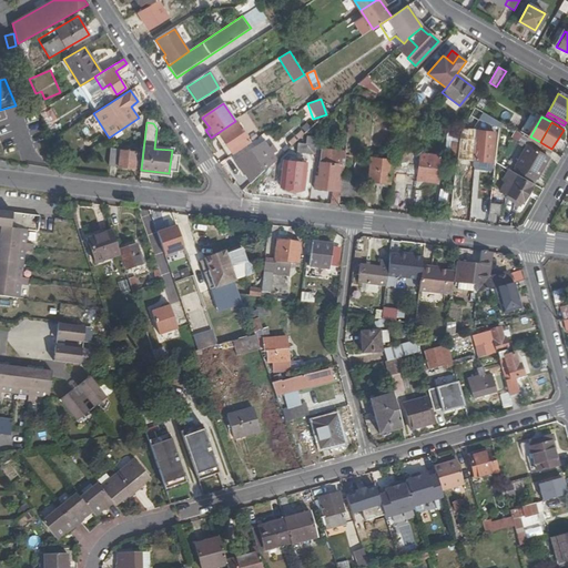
[(237,123),(220,134),(232,153),(250,142),(237,123)]
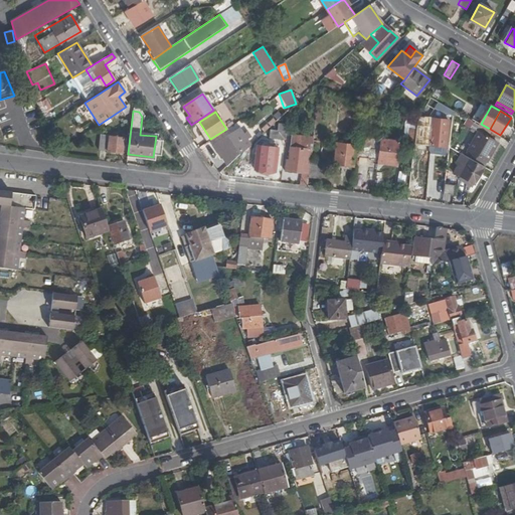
[(432,145),(448,147),(448,146),(451,119),(436,117),(419,115),(417,120),(416,127),(414,141),(414,143),(418,144),(432,145)]
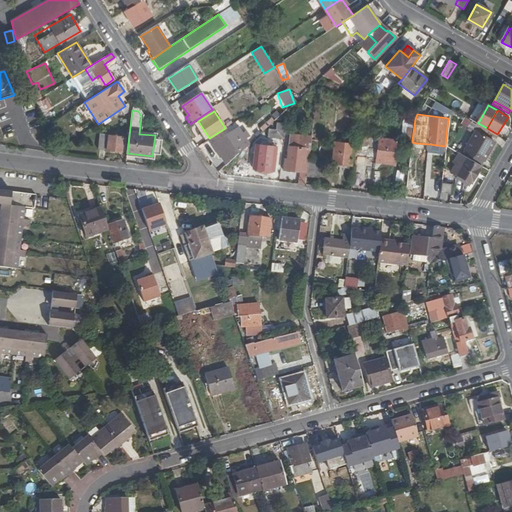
[(275,129),(268,128),(267,136),(282,138),(284,124),(276,123),(275,129)]
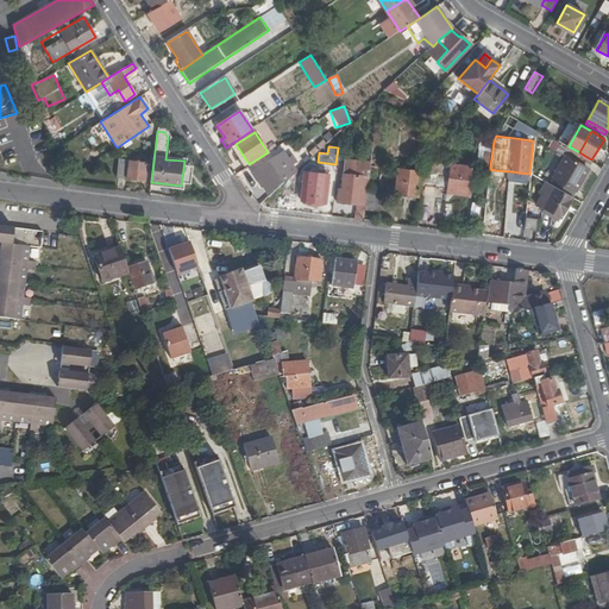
[(579,164),(583,157),(564,146),(560,154),(571,159),(556,188),(572,198),(588,169),(579,164)]
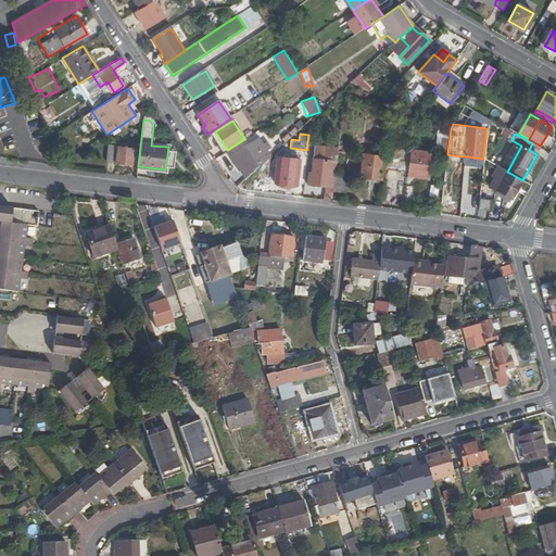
[(440,151),(447,152),(450,137),(442,137),(440,151)]
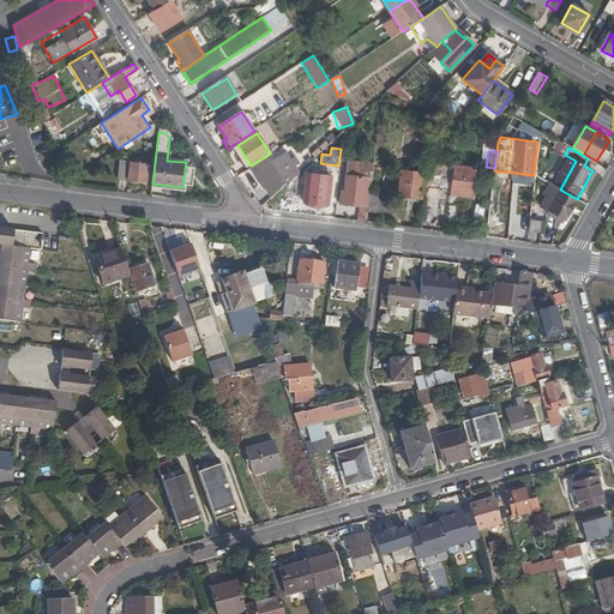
[(268,190),(281,181),(277,175),(284,172),(282,167),(288,163),(283,156),(271,164),(270,163),(257,173),(268,190)]
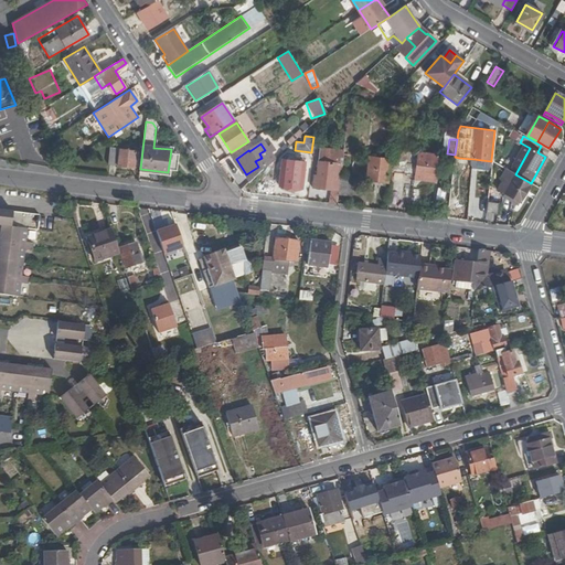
[(343,150),(320,148),(318,162),(334,164),(333,178),(336,178),(334,189),(339,190),(340,178),(343,150)]
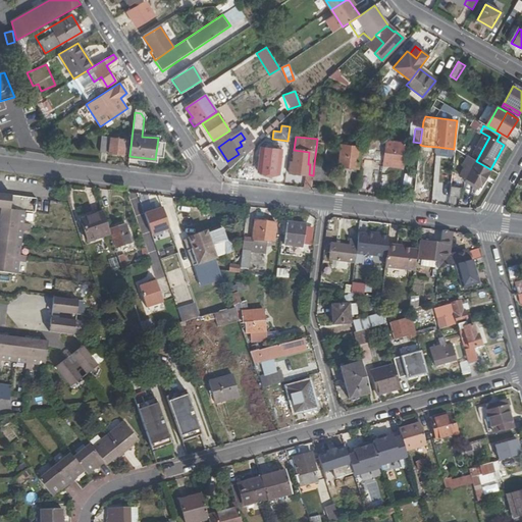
[(102,138),(100,152),(123,155),(125,140),(102,138)]
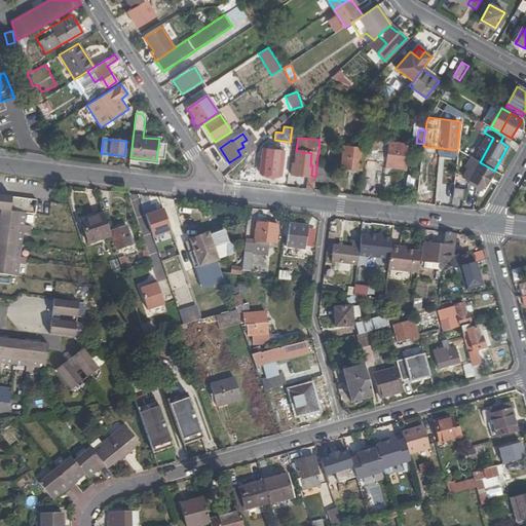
[(395,143),(368,140),(367,149),(366,160),(392,163),(395,143)]
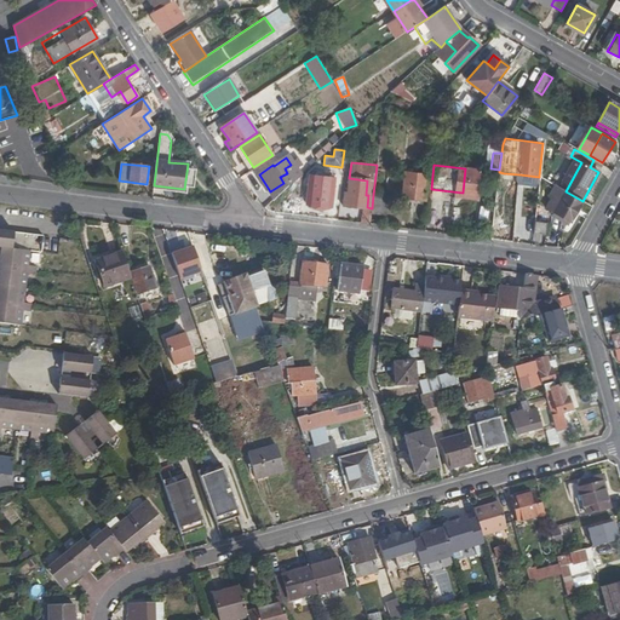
[(480,170),(465,168),(463,193),(464,193),(464,196),(476,197),(480,170)]
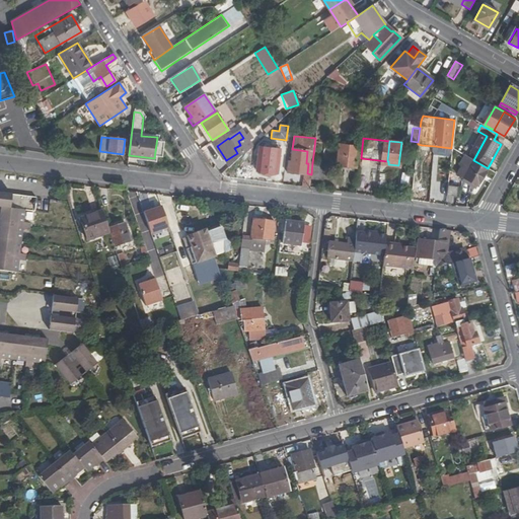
[(357,158),(361,158),(362,147),(339,145),(337,165),(356,168),(357,158)]
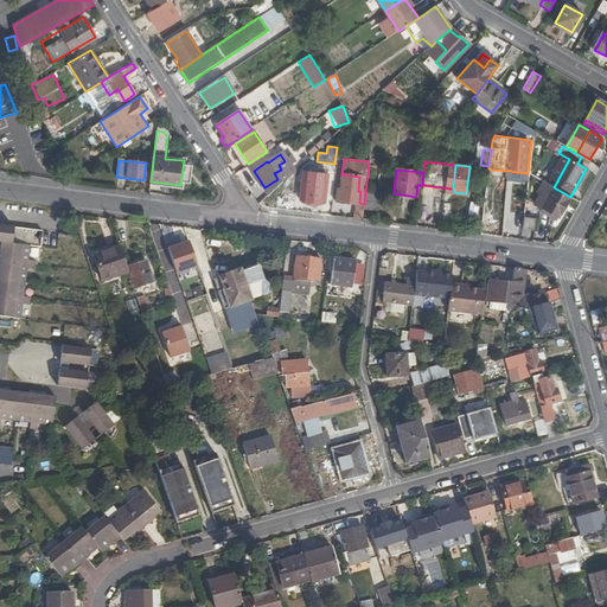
[(325,193),(327,178),(327,174),(302,172),(300,198),(324,202),(325,193)]
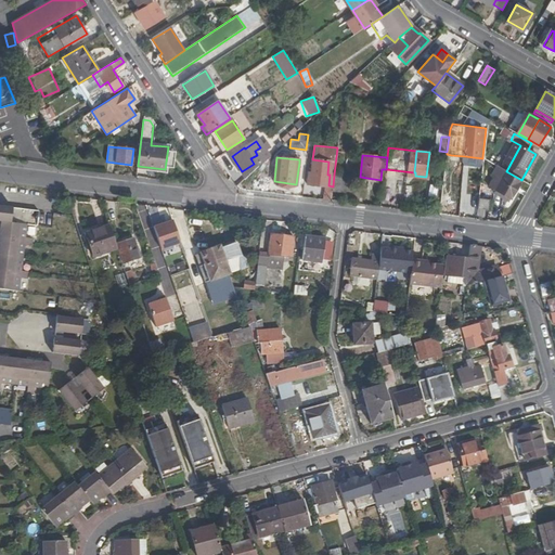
[(333,191),(333,186),(328,185),(330,175),(327,175),(328,162),(312,159),(311,172),(309,172),(308,183),(325,185),(324,199),(331,201),(333,191)]
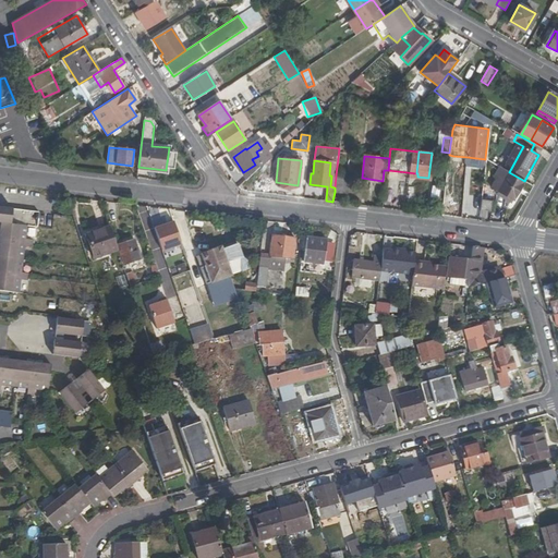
[(301,164),(299,178),(307,179),(308,165),(301,164)]
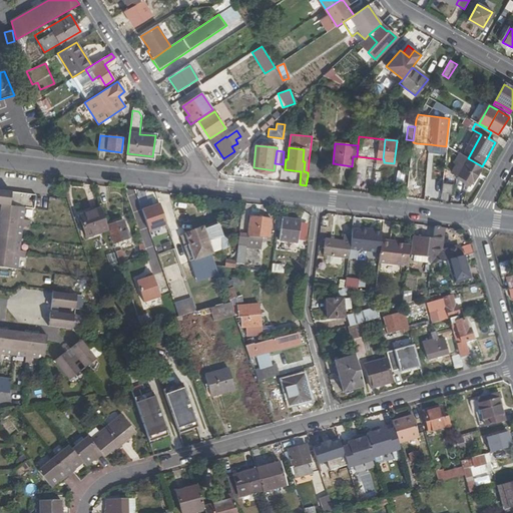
[(234,151),(223,158),(227,164),(237,155),(234,151)]
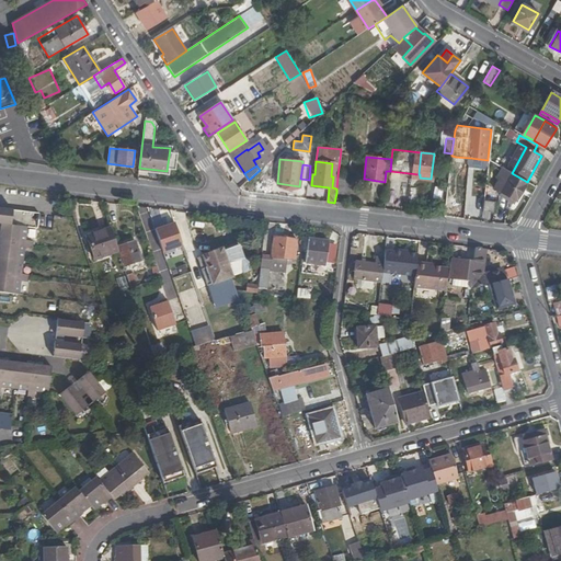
[(516,202),(527,182),(512,173),(501,192),(516,202)]
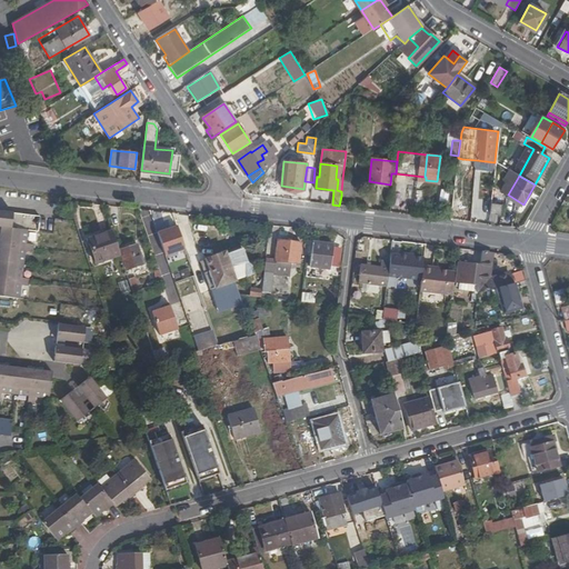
[(353,180),(342,179),(341,191),(341,196),(352,197),(353,180)]
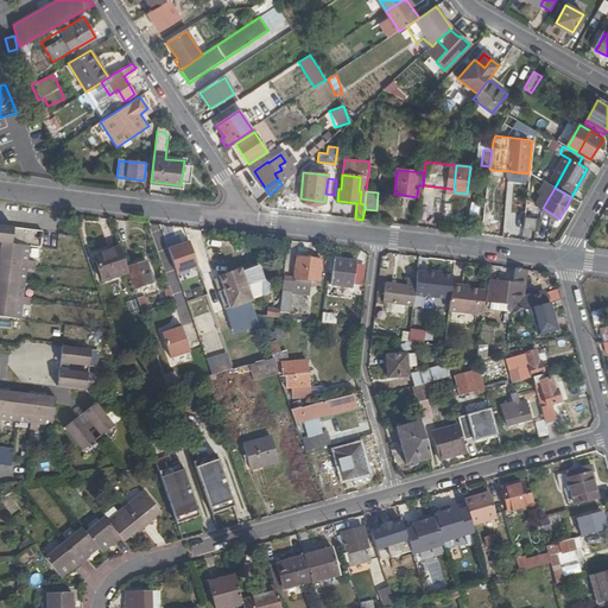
[(523,228),(533,229),(534,219),(524,217),(523,228)]
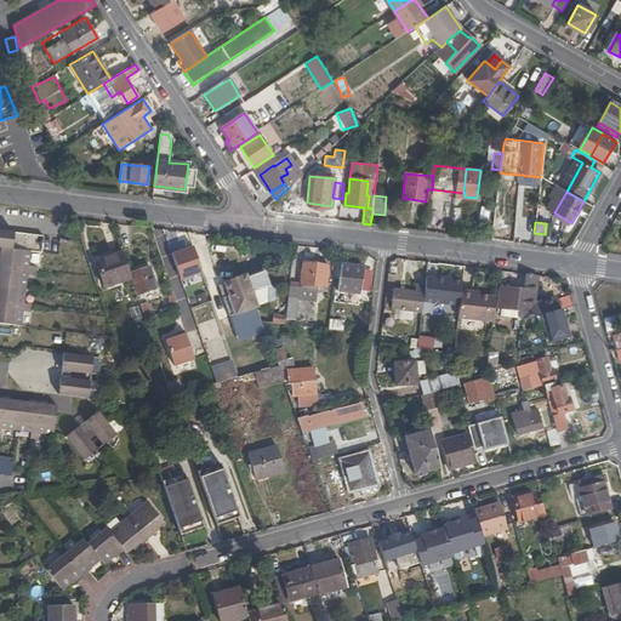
[(0,248),(0,249),(0,254),(0,324),(21,326),(23,312),(30,313),(32,305),(24,305),(27,274),(36,275),(36,267),(28,267),(30,252),(41,254),(44,235),(0,231),(0,248)]
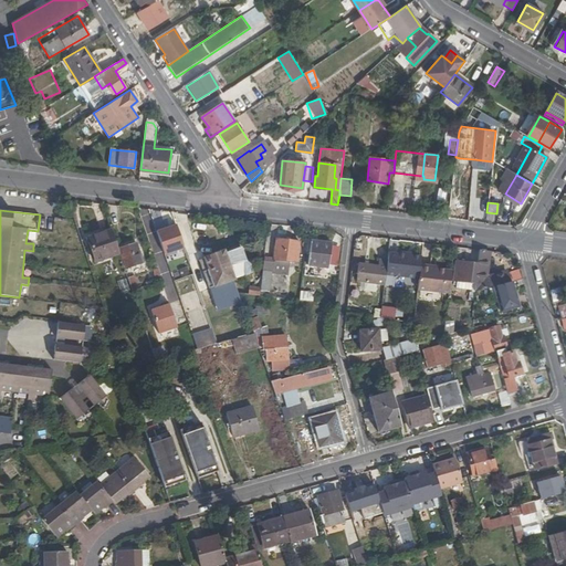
[(176,227),(157,232),(165,257),(184,251),(176,227)]
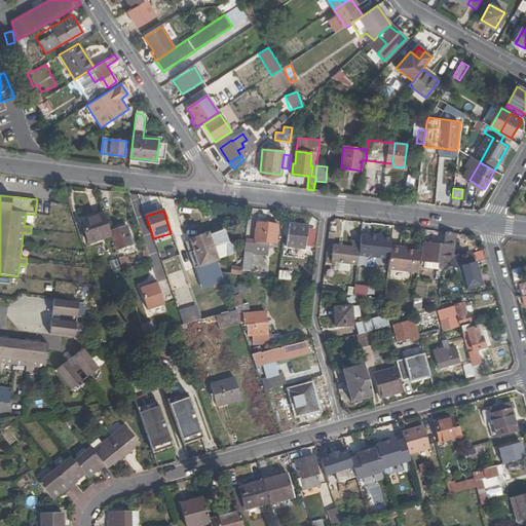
[(88,243),(111,236),(103,214),(90,218),(91,220),(81,223),(88,243)]
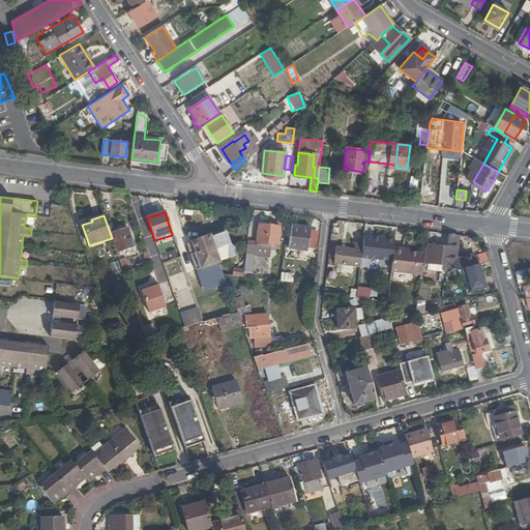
[(257,241),(247,240),(243,272),(264,274),(268,243),(278,244),(281,227),(259,225),(257,241)]
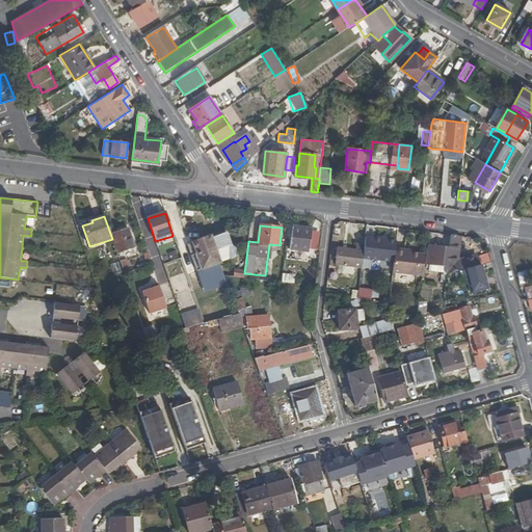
[(310,243),(312,231),(312,229),(293,227),(290,249),(287,249),(286,260),(308,262),(310,243)]
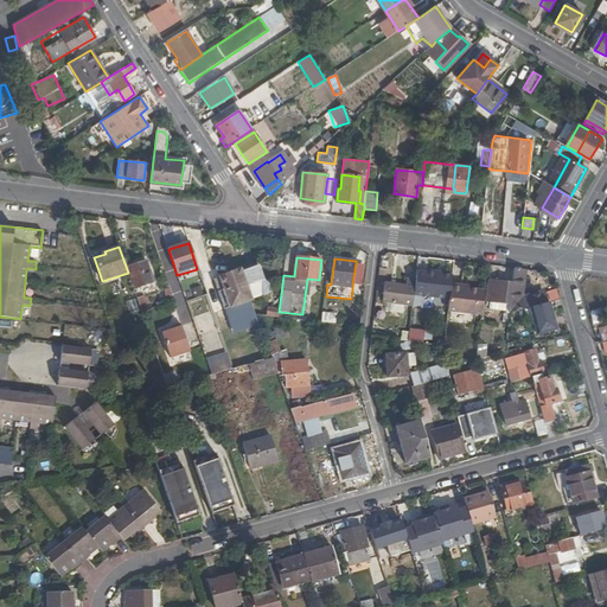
[(144,260),(127,266),(135,288),(151,282),(144,260)]
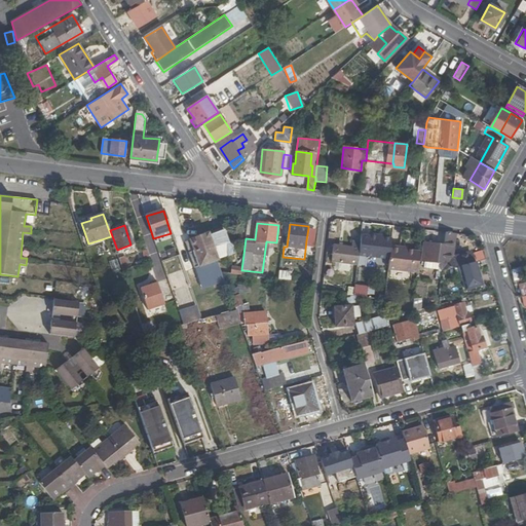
[(308,228),(306,240),(313,241),(315,229),(308,228)]
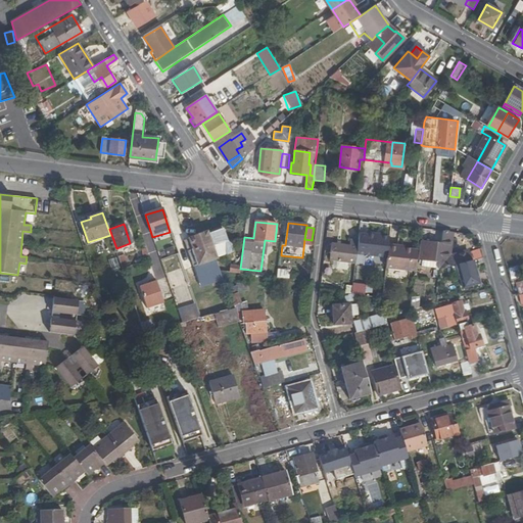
[(194,248),(189,250),(193,264),(198,262),(200,268),(212,263),(210,257),(216,255),(215,253),(221,251),(219,245),(228,242),(223,228),(208,233),(207,232),(190,238),(194,248)]
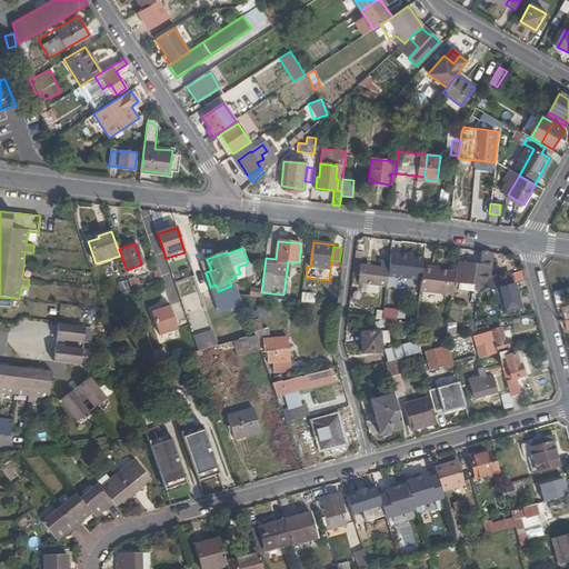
[(487,280),(490,252),(481,251),(480,266),(478,283),(477,293),(496,288),(503,313),(522,308),(515,282),(512,283),(509,273),(487,280)]
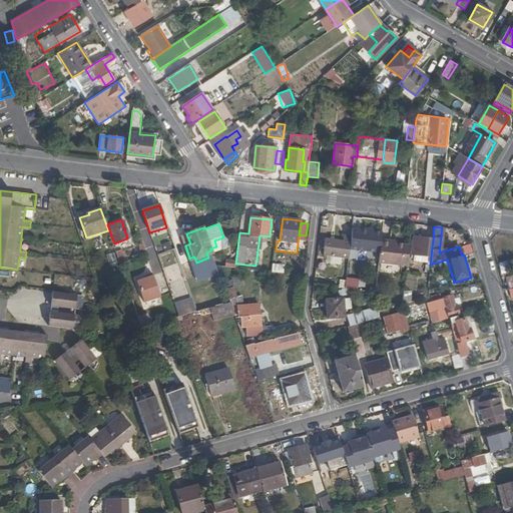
[(382,232),(352,229),(351,236),(349,248),(380,252),(381,240),(382,232)]
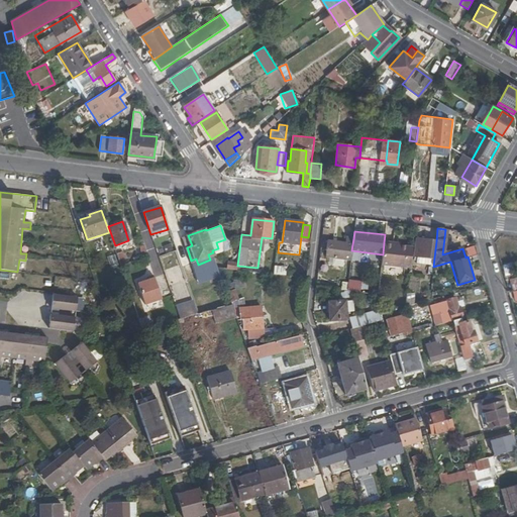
[(192,245),(188,235),(183,237),(187,247),(192,245)]
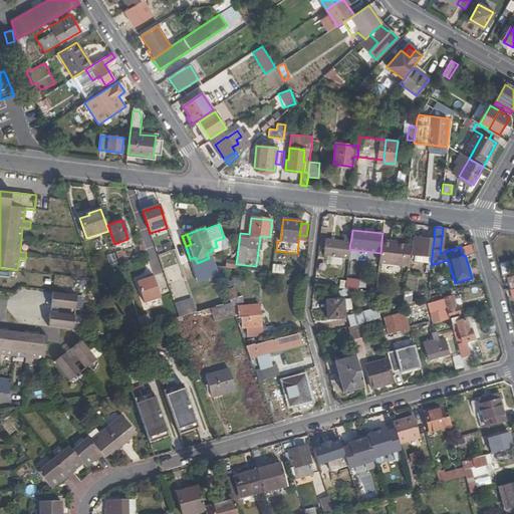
[(341,257),(348,258),(349,249),(351,237),(345,236),(344,242),(326,240),(324,255),(331,256),(341,257)]
